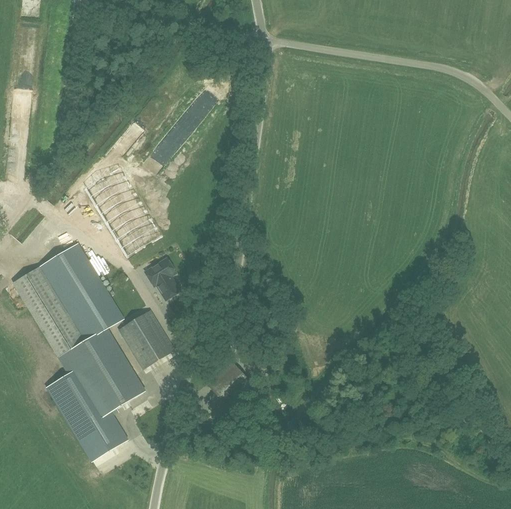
[(43,19),(44,0),(24,0),(24,17),(43,19)]
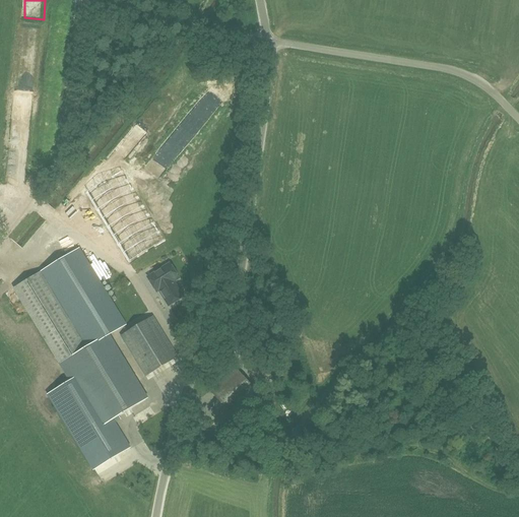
[(19,85),(19,93),(36,94),(36,86),(19,85)]
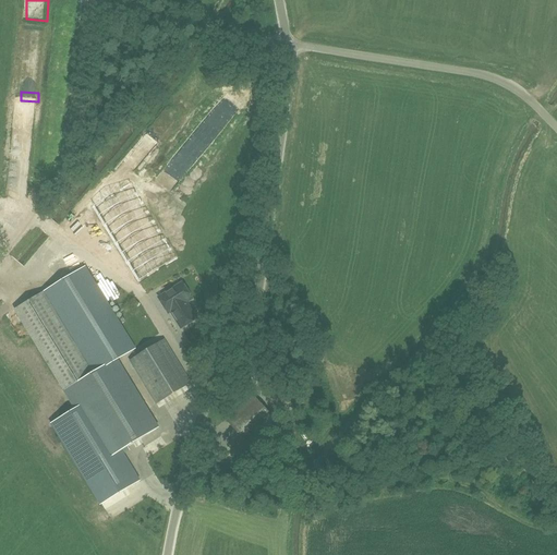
[(131,181),(94,204),(140,279),(177,256),(131,181)]
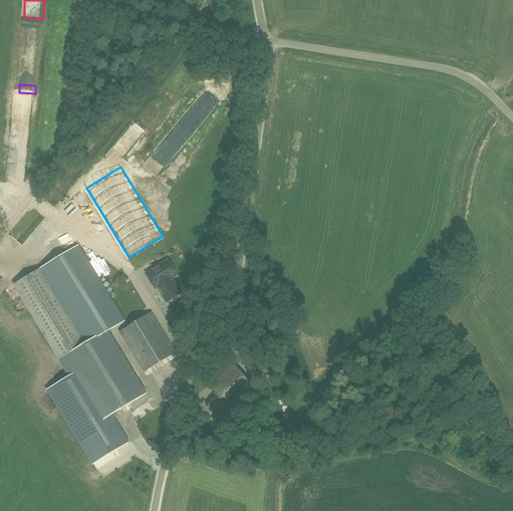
[(106,329),(124,319),(78,244),(16,282),(72,373),(49,388),(94,461),(129,440),(111,413),(145,393),(106,329)]
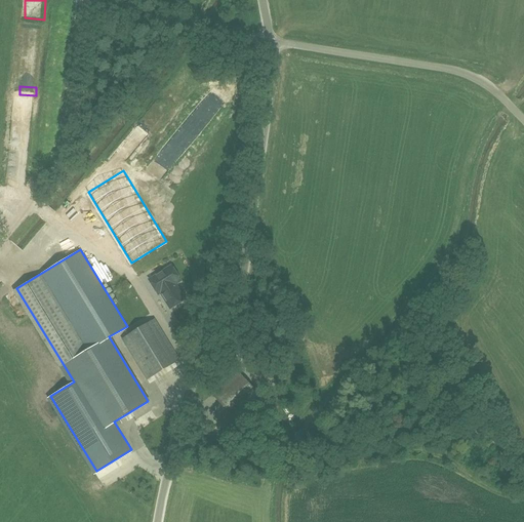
[(150,277),(159,292),(161,290),(171,307),(186,297),(176,281),(182,278),(172,264),(150,277)]
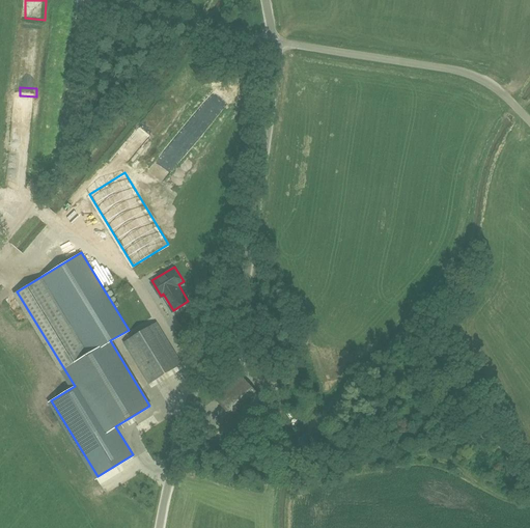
[(157,322),(124,340),(149,382),(182,362),(157,322)]
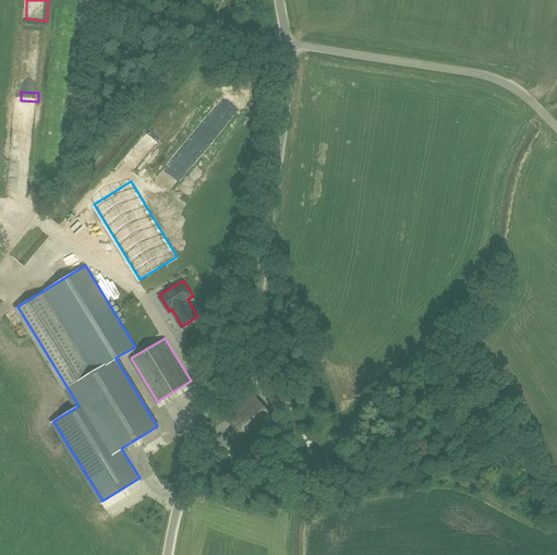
[(230,410),(243,398),(233,388),(220,399),(230,410)]
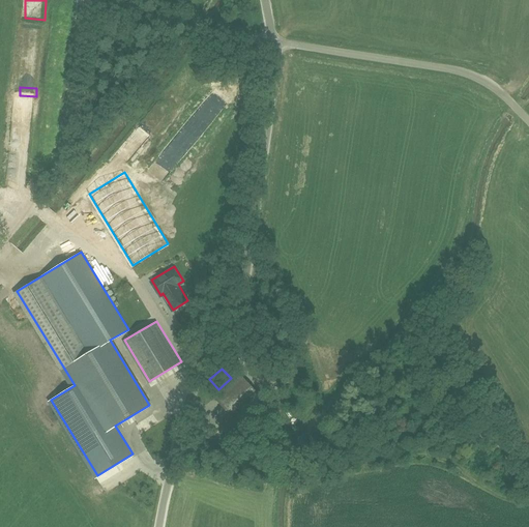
[(139,421),(142,430),(160,423),(157,414),(139,421)]
